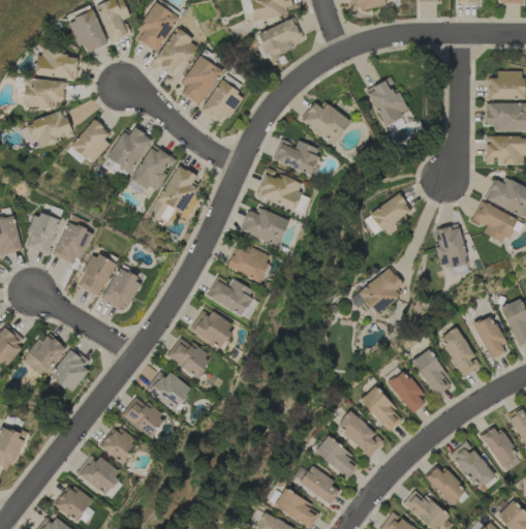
[(123,0),(111,0),(96,6),(112,42),(131,34),(125,20),(131,17),(123,0)]
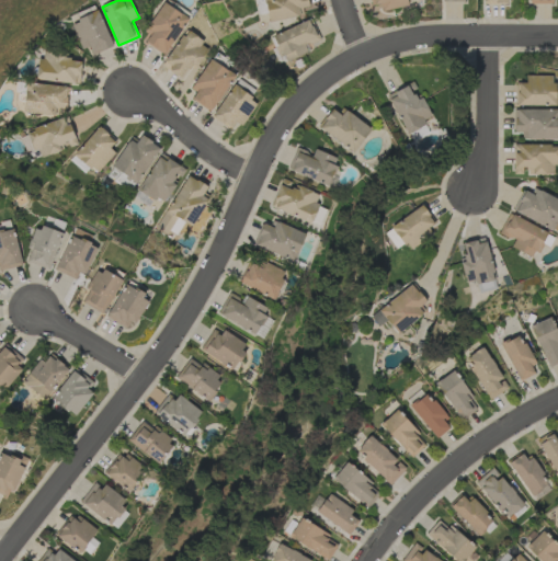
[(147,43),(168,55),(193,14),(169,0),(167,0),(147,32),(152,35),(147,43)]
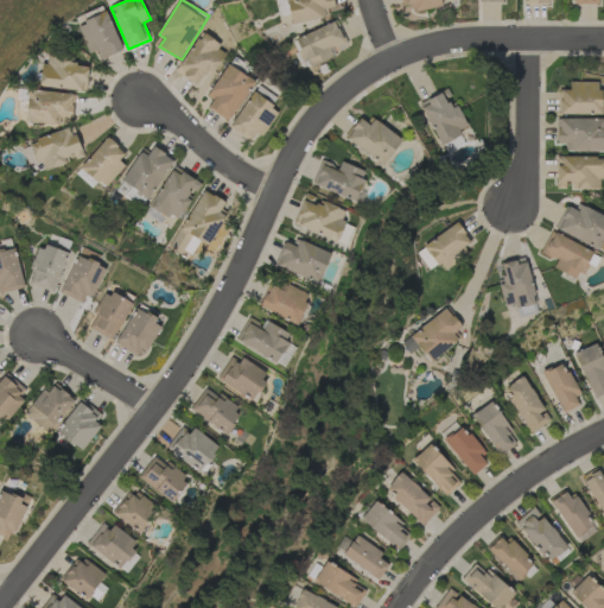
[(287,0),(294,25),(329,17),(326,10),(337,7),(335,0),(287,0)]
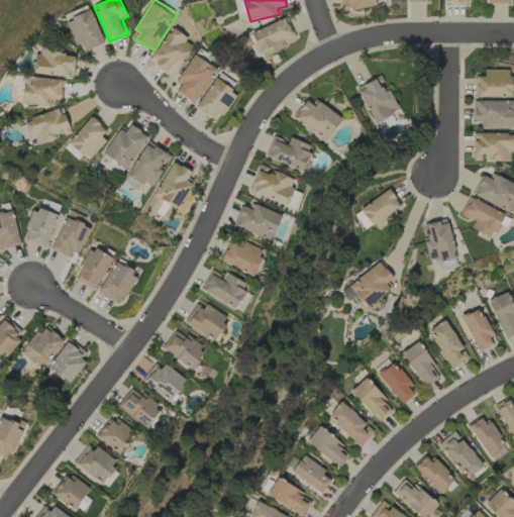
[(380,6),(378,0),(342,0),(343,5),(352,4),(353,9),(380,6)]
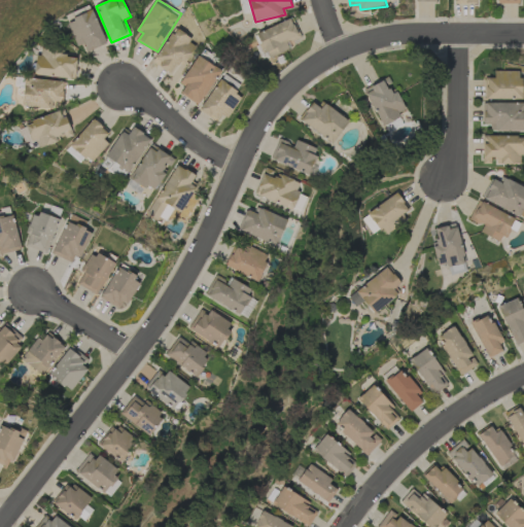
[(89,51),(108,43),(94,10),(68,21),(78,46),(85,43),(89,51)]
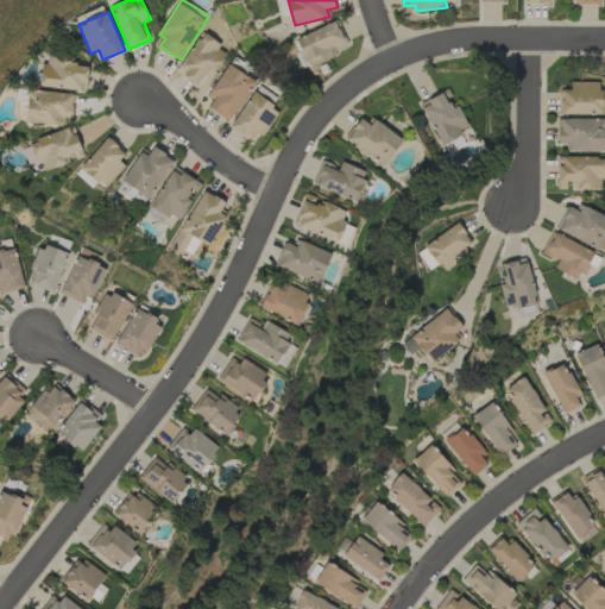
[(298,38),(310,67),(351,50),(339,22),(298,38)]
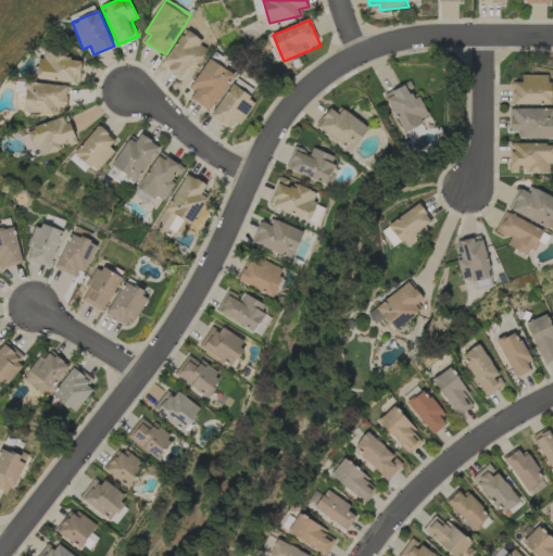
[(187,80),(208,45),(184,30),(163,66),(187,80)]
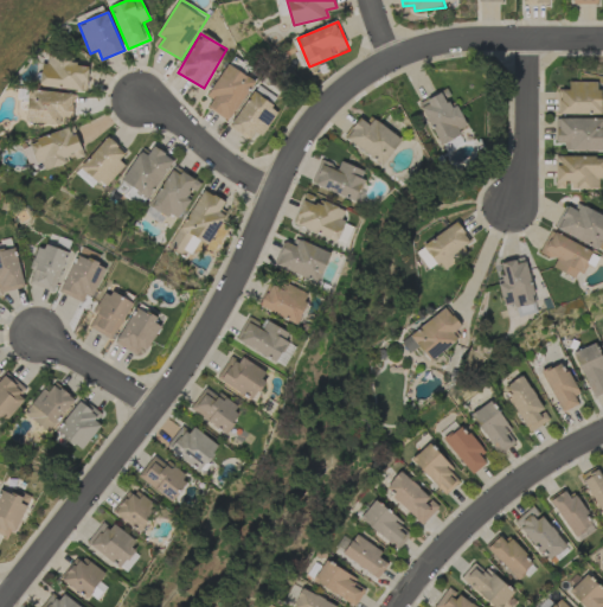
[(89,90),(90,65),(72,64),(72,56),(45,56),(44,88),(89,90)]
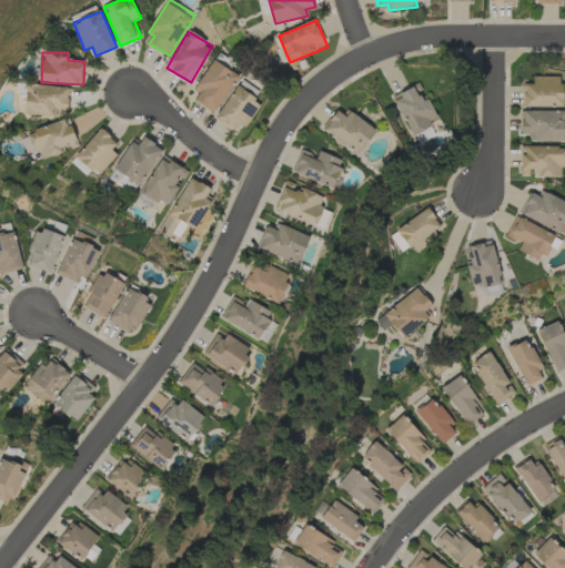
[(197,101),(215,113),(240,77),(215,60),(195,90),(201,93),(197,101)]
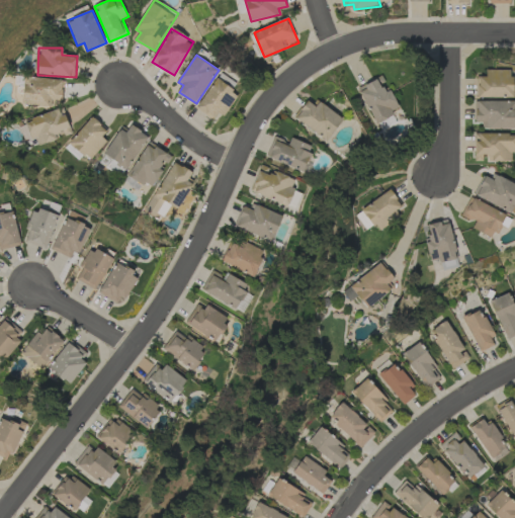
[(479,98),(514,97),(513,70),(487,70),(487,77),(479,77),(479,98)]
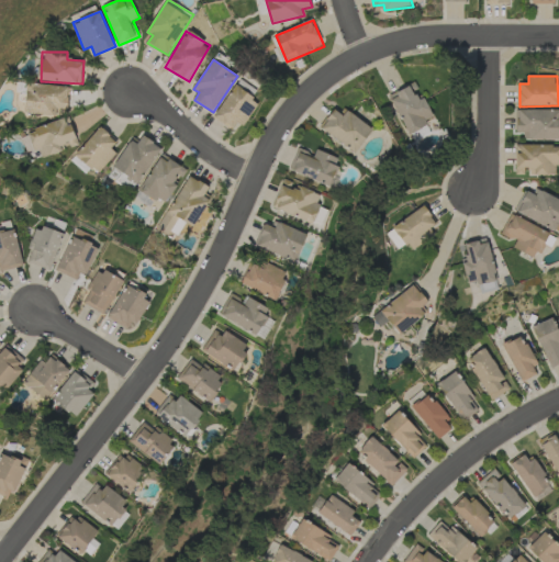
[(435,119),(416,81),(390,96),(409,132),(435,119)]
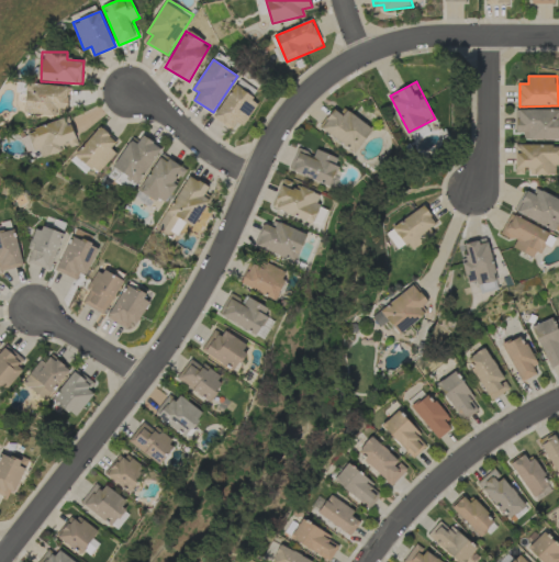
[(25,113),(58,115),(59,110),(69,110),(70,86),(28,83),(25,113)]
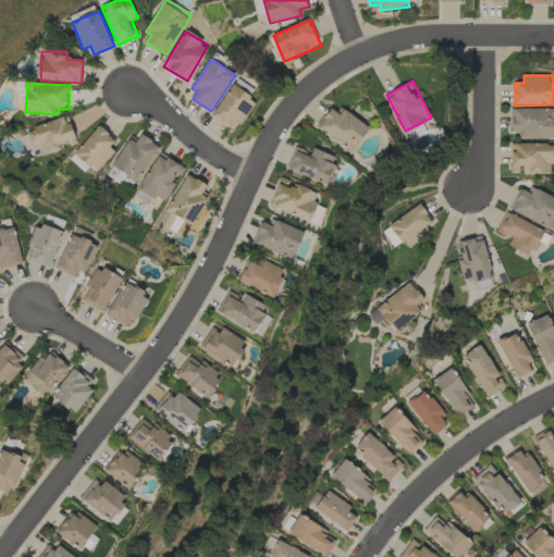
[(230,128),(236,121),(242,125),(258,102),(235,85),(212,115),(230,128)]
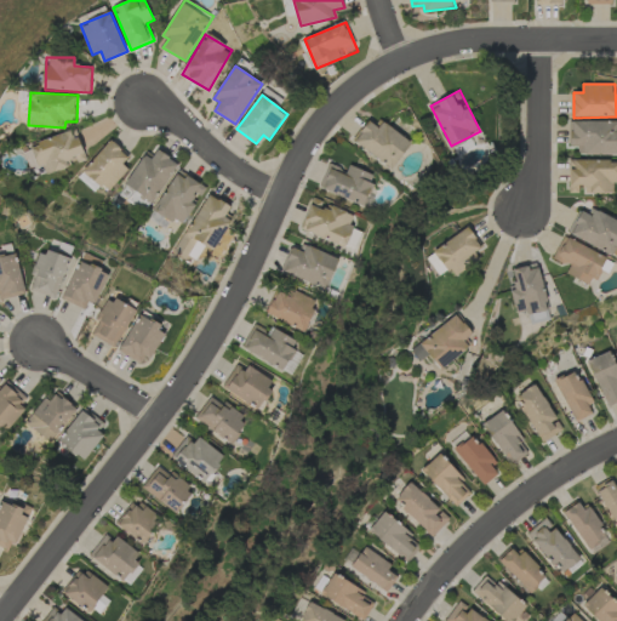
[(383,123),(381,127),(369,120),(354,144),(395,169),(412,141),(383,123)]
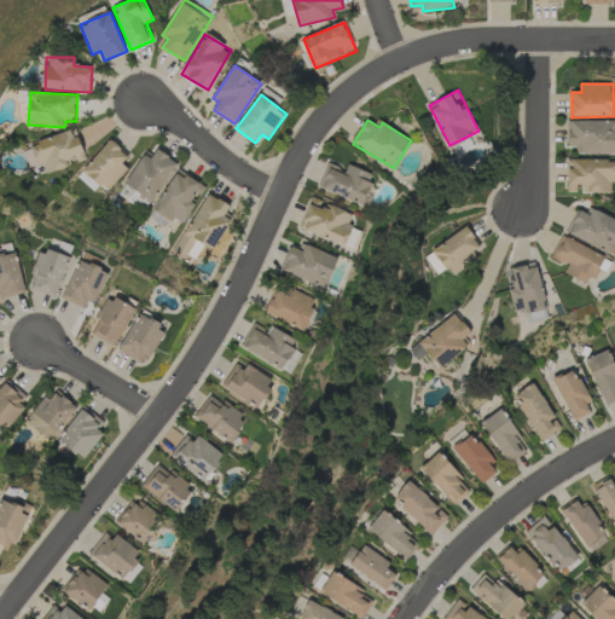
[(614,121),(569,120),(569,145),(580,145),(580,154),(614,155),(614,121)]
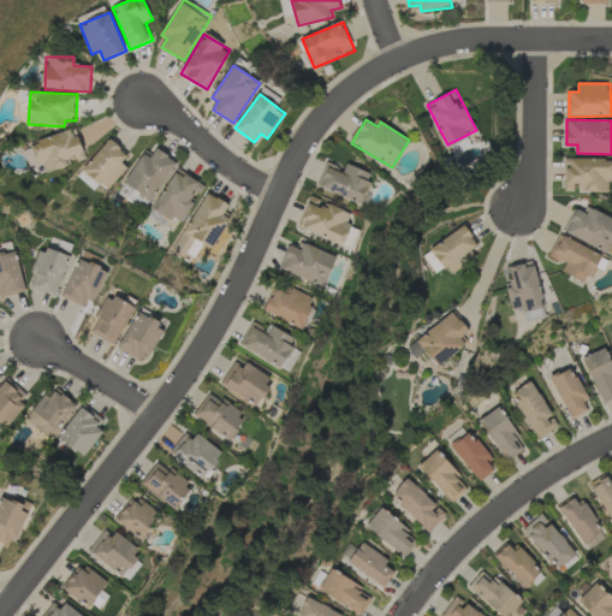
[(87,159),(77,129),(34,143),(43,173),(87,159)]
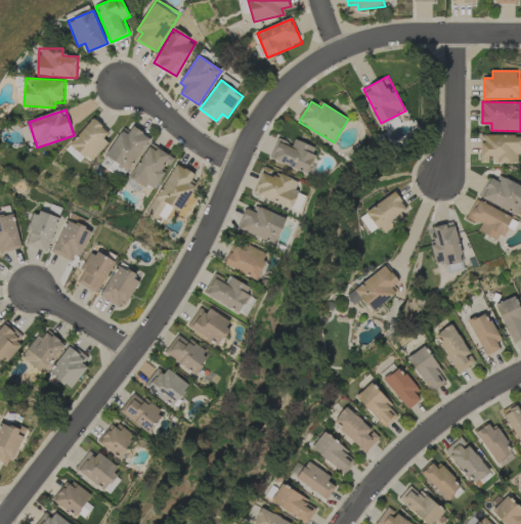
[(114,135),(95,118),(71,144),(89,162),(114,135)]
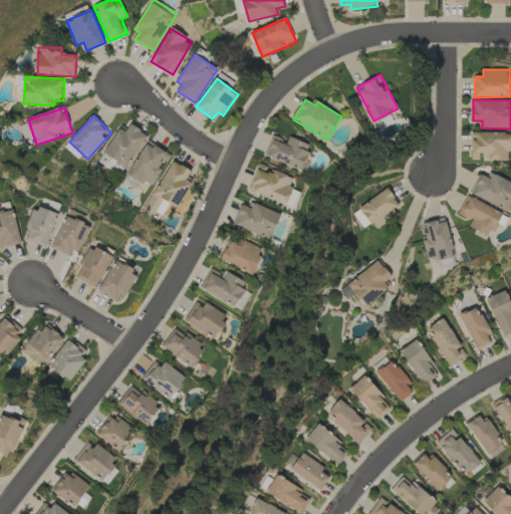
[(376,121),(379,129),(395,122),(392,115),(376,121)]
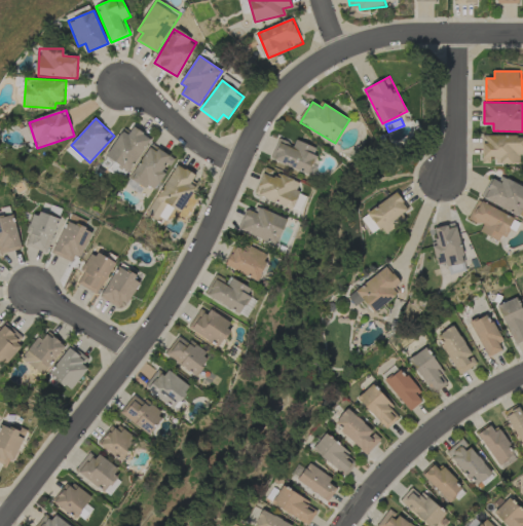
[(128,135),(123,130),(107,155),(131,172),(153,139),(135,126),(128,135)]
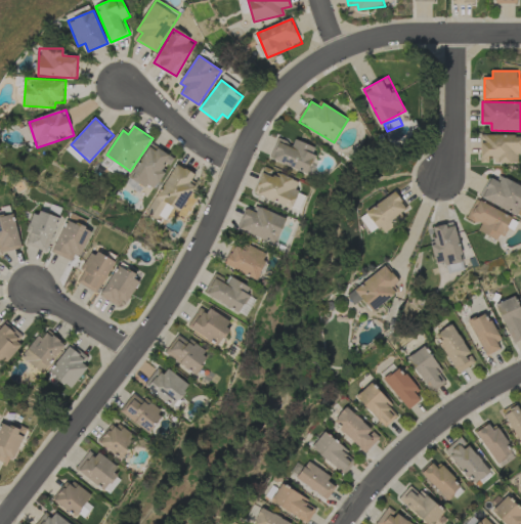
[(492,164),(518,163),(518,154),(520,154),(520,134),(481,136),(482,164),(492,163),(492,164)]
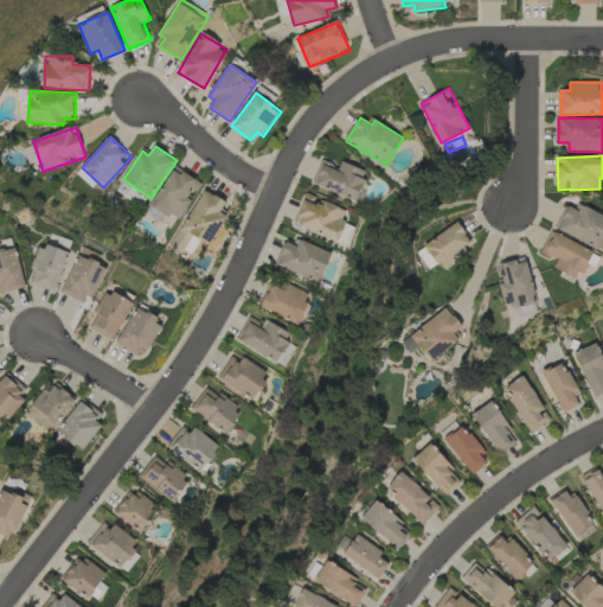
[(313,185),(358,200),(369,171),(341,161),(340,166),(322,160),(313,185)]
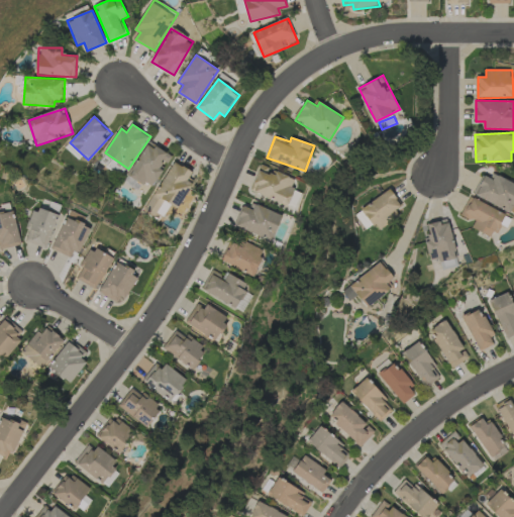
[(155,189),(172,154),(147,141),(130,177),(155,189)]
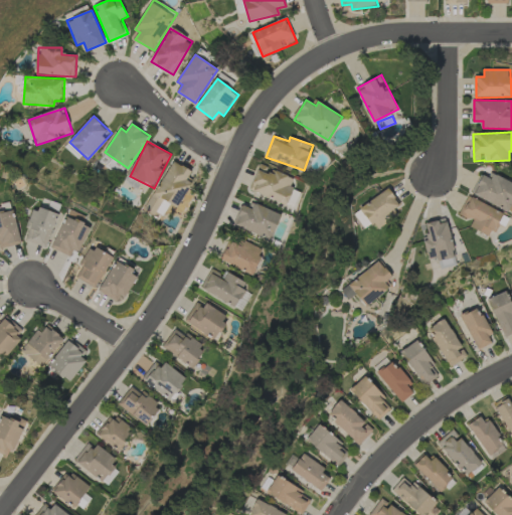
[(178,208),(197,174),(174,160),(146,209),(163,218),(171,204),(178,208)]
